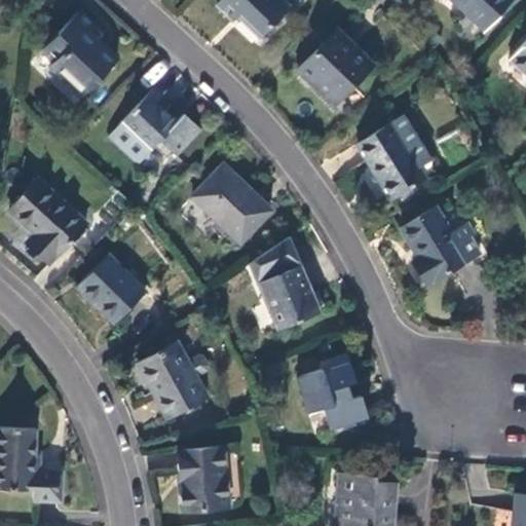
[(286,4),(280,0),(219,0),(215,4),(229,19),(233,14),(256,35),(286,4)]
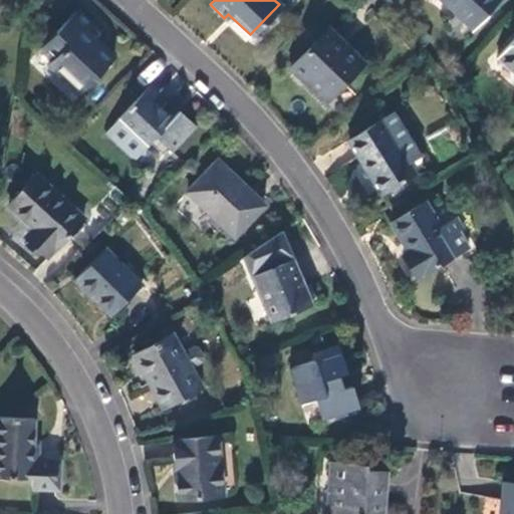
[(440,0),(471,29),(498,0),(440,0)]
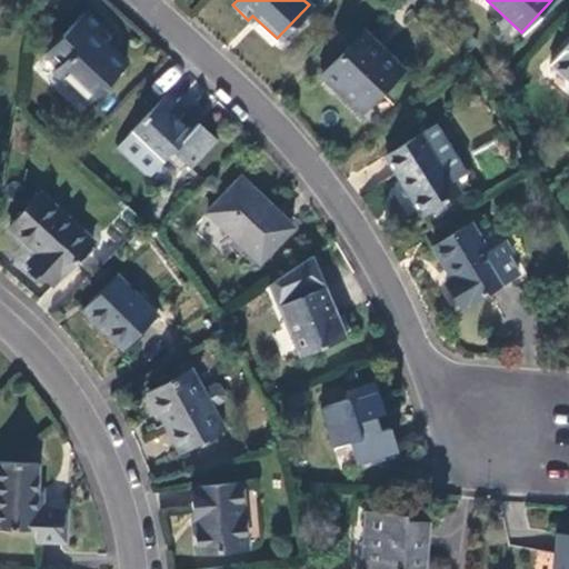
[(86,105),(119,69),(97,49),(106,39),(80,15),(42,56),(55,66),(49,71),(86,105)]
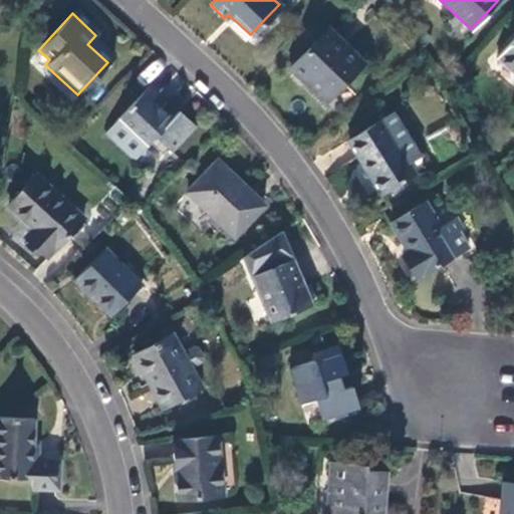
[(323,101),(359,63),(325,29),(288,67),(323,101)]
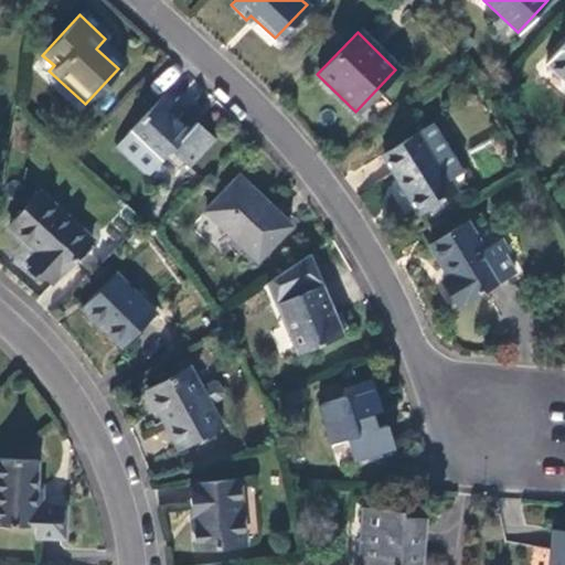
[(564,40),(544,62),(564,81),(564,40)]
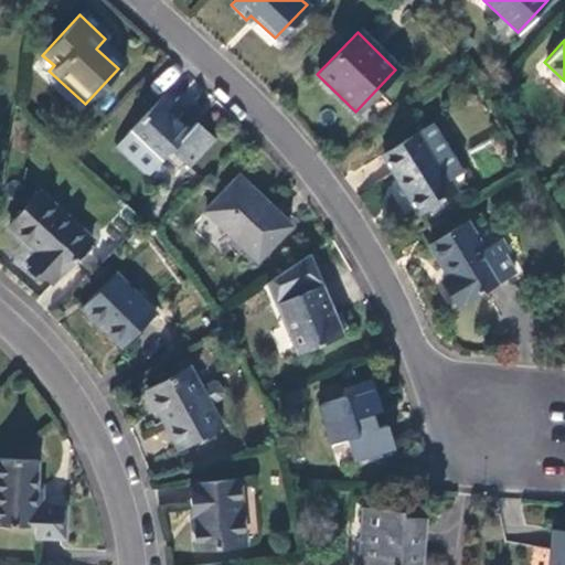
[(126,134),(158,164),(170,151),(185,167),(212,138),(194,123),(189,129),(166,109),(171,104),(162,95),(126,134)]
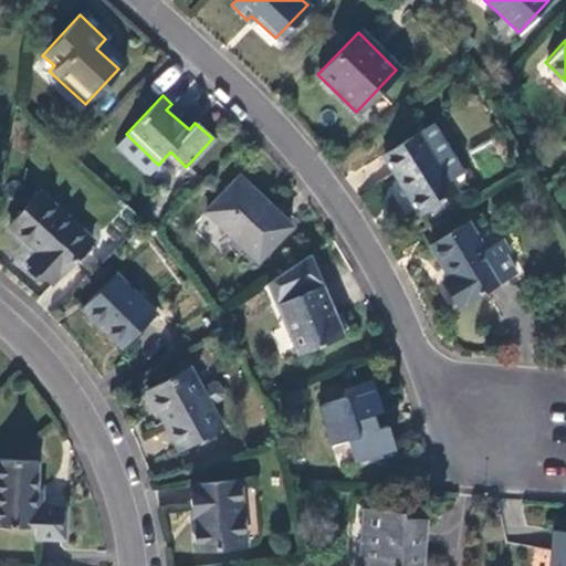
[(432,124),(419,133),(446,173),(459,164),(432,124)]
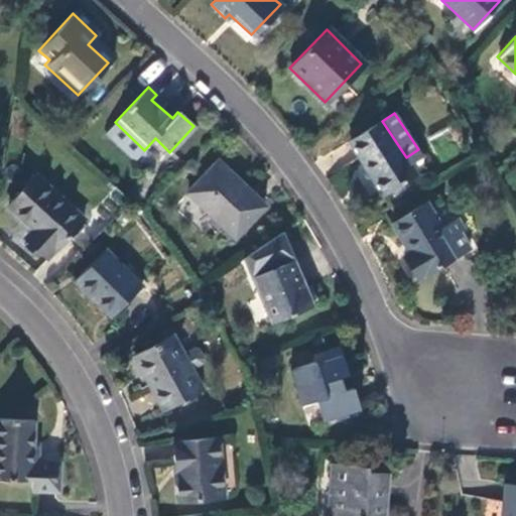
[(382,121),(382,120),(350,140),(382,191),(415,172),(406,157),(382,121)]
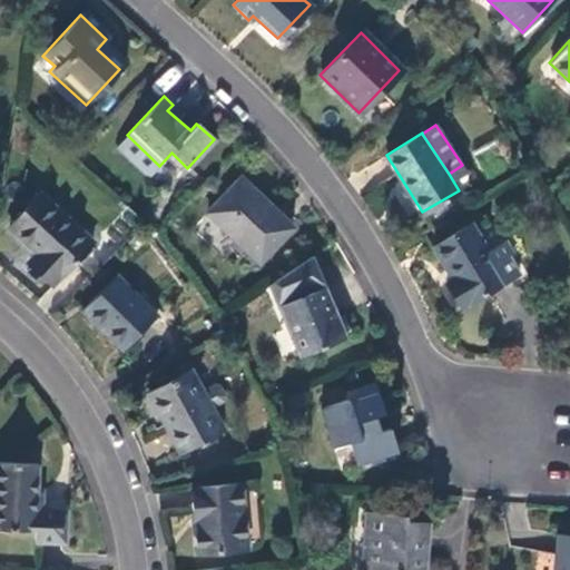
[(290,226),(238,179),(206,214),(258,262),(290,226)]
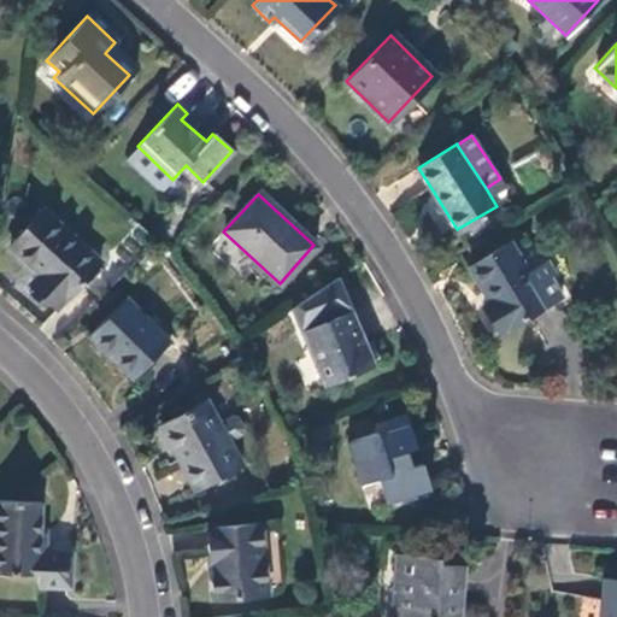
[(98,264),(41,212),(7,246),(36,272),(31,278),(58,304),(98,264)]
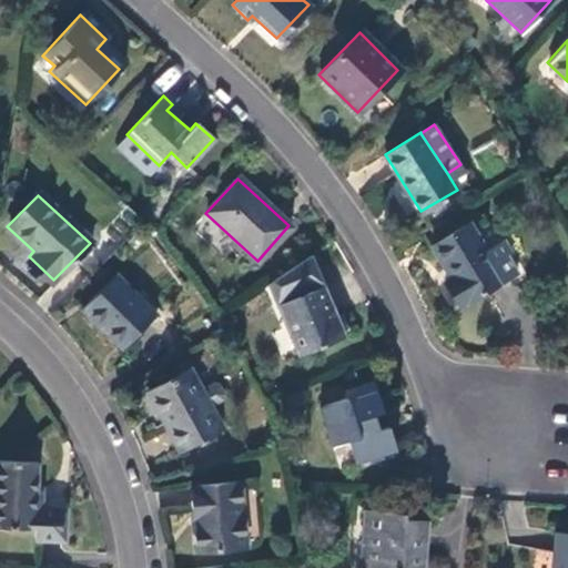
[(495,284),(517,272),(506,254),(510,252),(503,241),(485,253),(467,224),(430,246),(448,276),(442,281),(456,307),(495,284)]
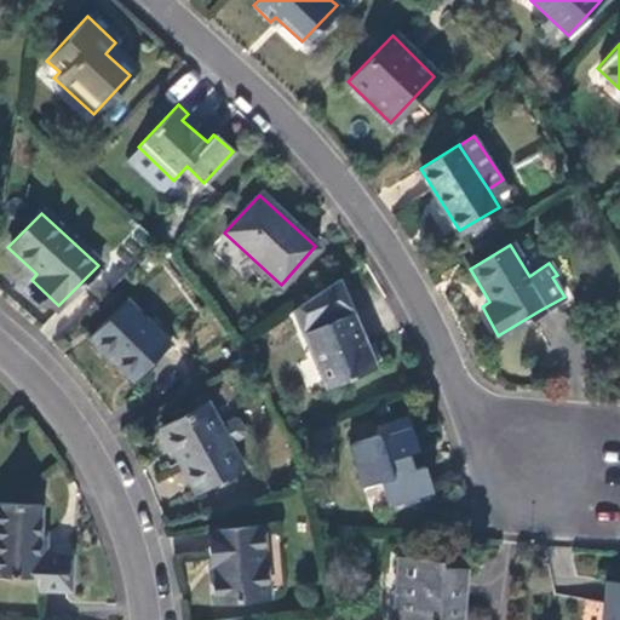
[(377,365),(340,276),(292,306),(326,385),(377,365)]
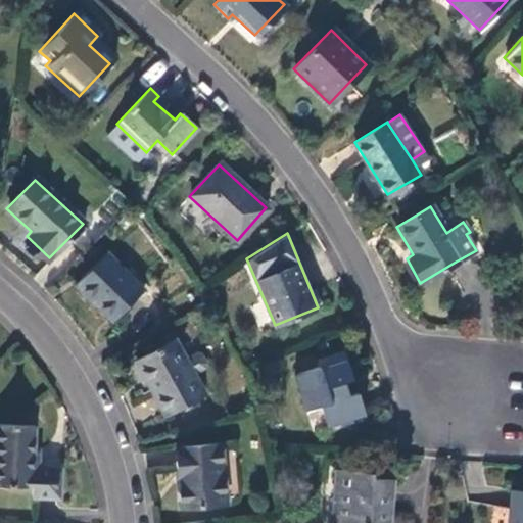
[(140,289),(103,252),(72,284),(109,320),(140,289)]
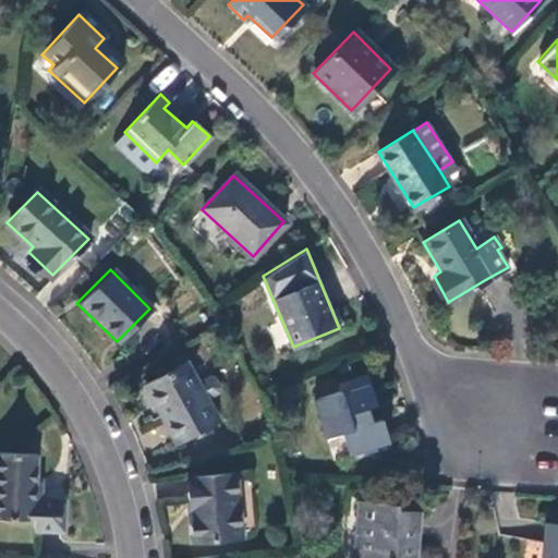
[(182,363),(141,385),(171,443),(211,420),(203,400),(211,395),(214,386),(209,378),(204,376),(192,381),(182,363)]
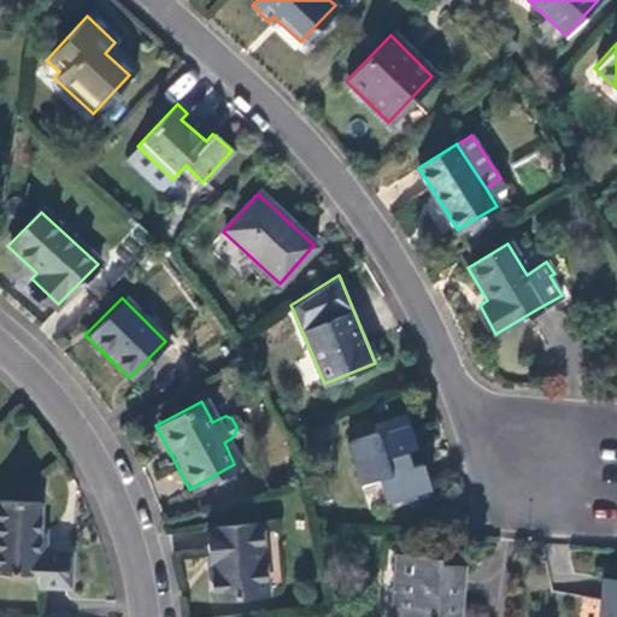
[(375,430),(347,440),(360,482),(377,477),(386,503),(429,489),(421,462),(410,464),(404,448),(415,445),(405,413),(372,424),(375,430)]
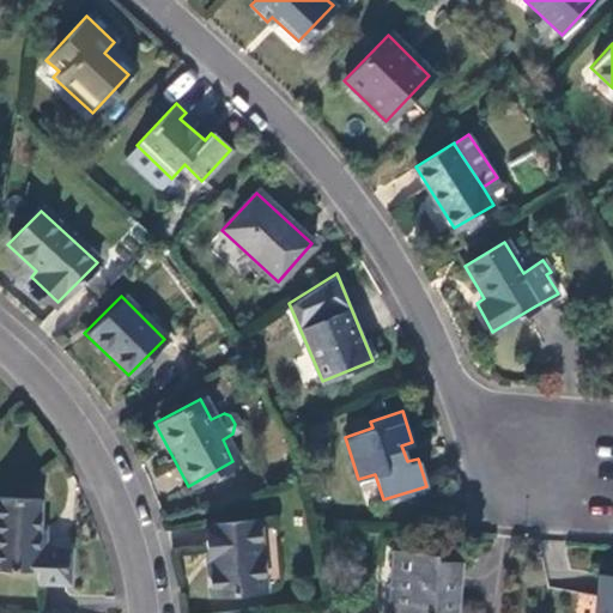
[(38,501),(0,498),(0,570),(35,572),(35,583),(66,584),(68,548),(42,546),(42,535),(37,535),(38,501)]
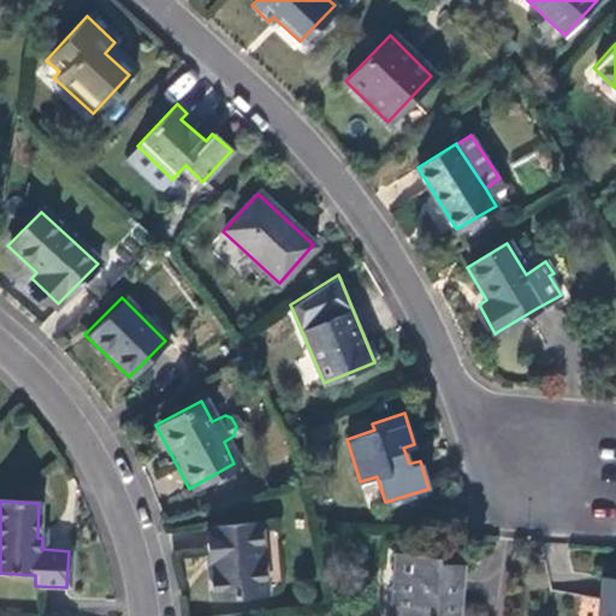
[(259,523),(205,528),(211,599),(264,594),(259,523)]
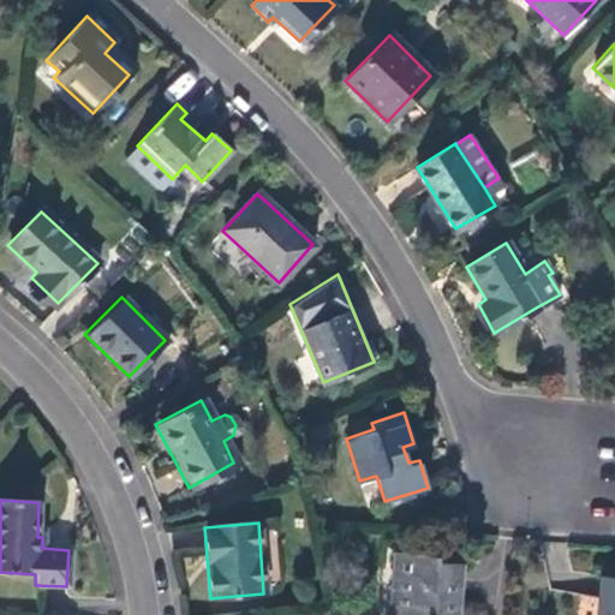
[(455,614),(460,563),(433,560),(433,555),(393,551),(387,613),(402,614),(410,614),(455,614)]
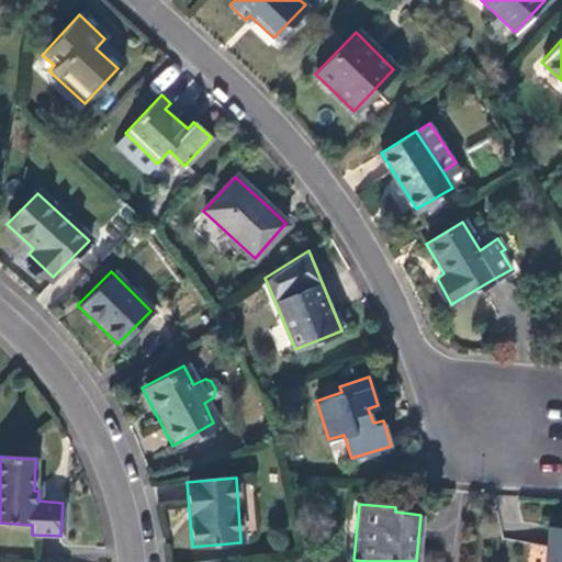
[(561,561),(561,527),(547,527),(543,561),(561,561)]
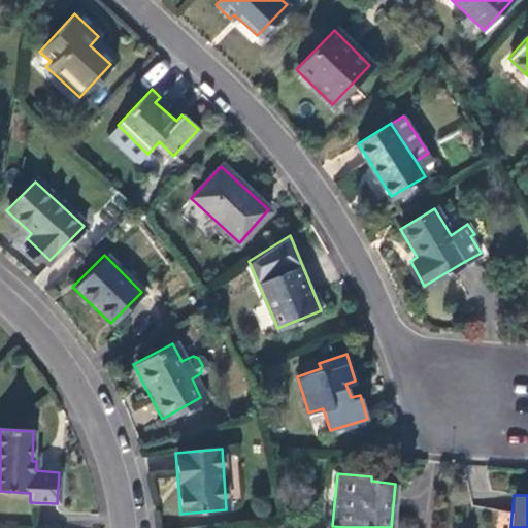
All buildings are outlined.
